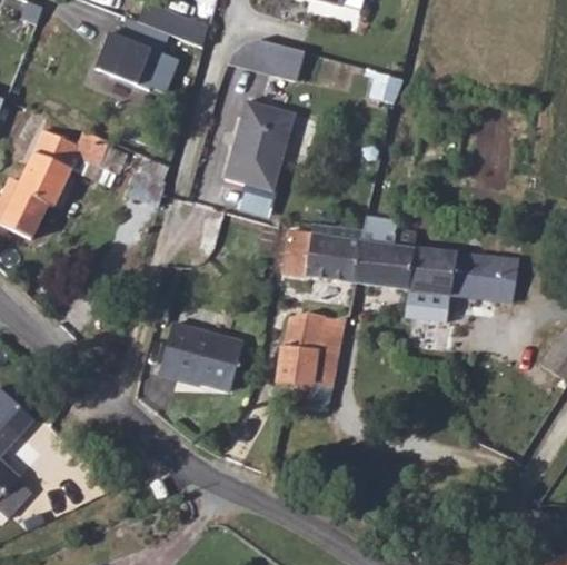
[(148,0),(139,21),(182,37),(201,43),(208,19),(156,0),(148,0)]
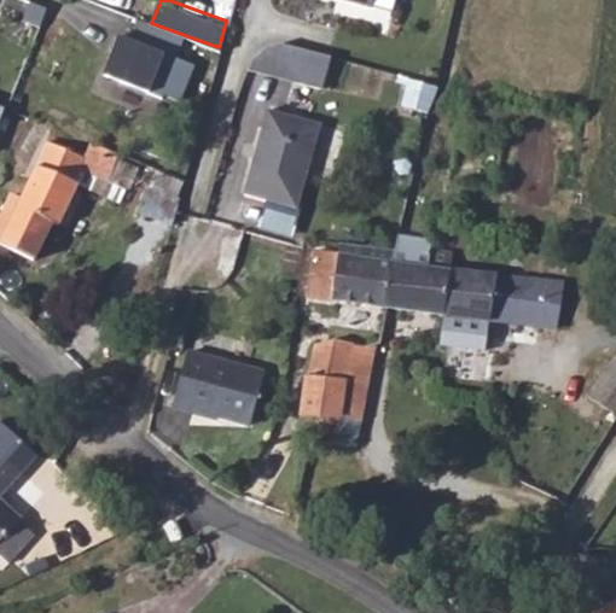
[(330,47),(257,34),(251,66),(325,79),(330,47)]
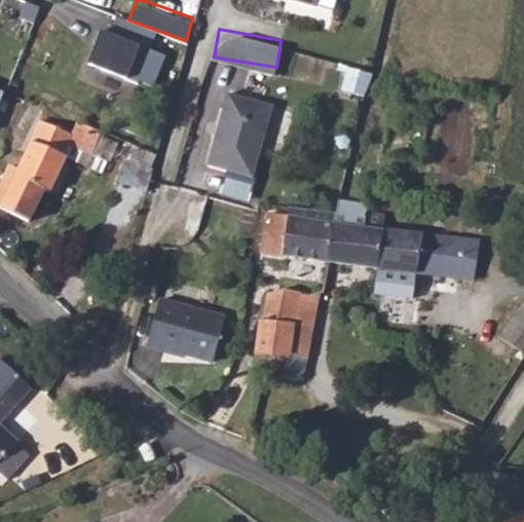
[(363,89),(368,68),(347,63),(342,85),(363,89)]
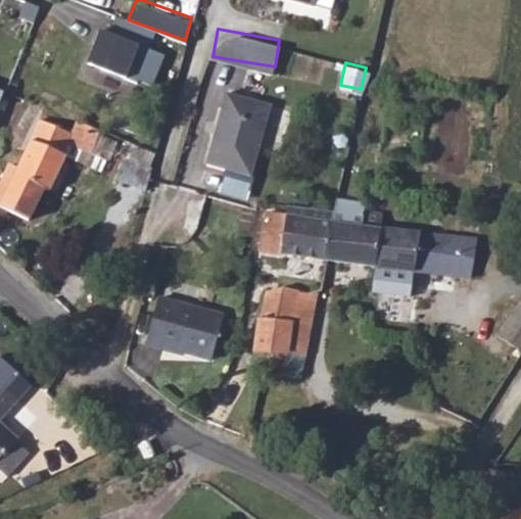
[(271,104),(226,92),(218,125),(220,126),(219,132),(216,131),(207,162),(251,175),(271,104)]
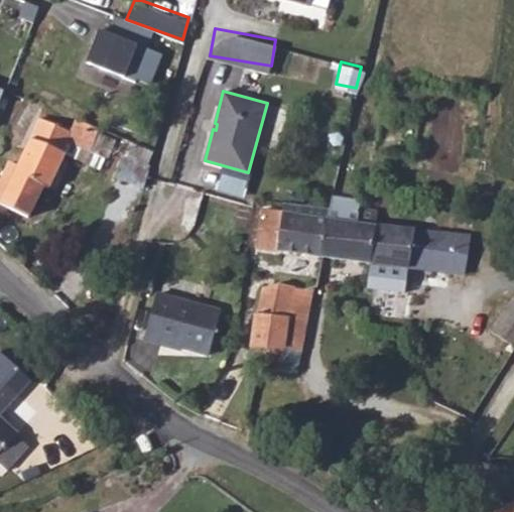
[(0,214),(6,201),(33,211),(43,186),(48,188),(65,154),(60,151),(70,131),(36,117),(17,158),(0,196),(0,214)]
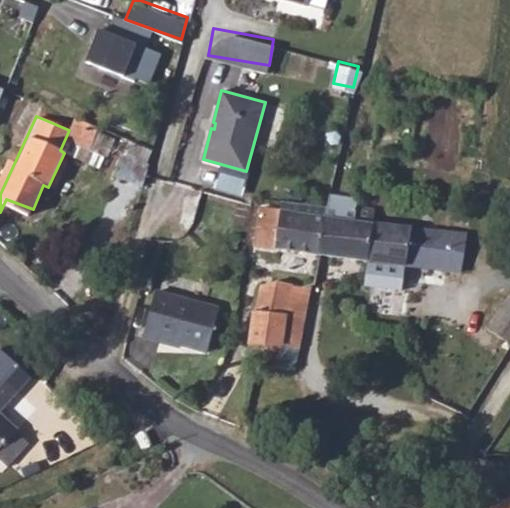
[(92,132),(86,148),(102,154),(109,137),(92,132)]
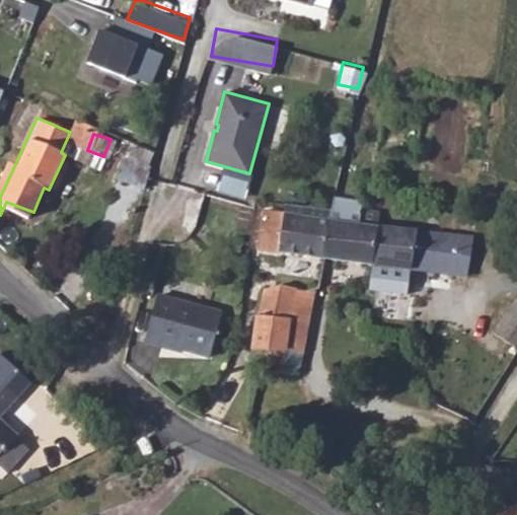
[(0,197),(17,159),(4,155),(0,164),(0,197)]
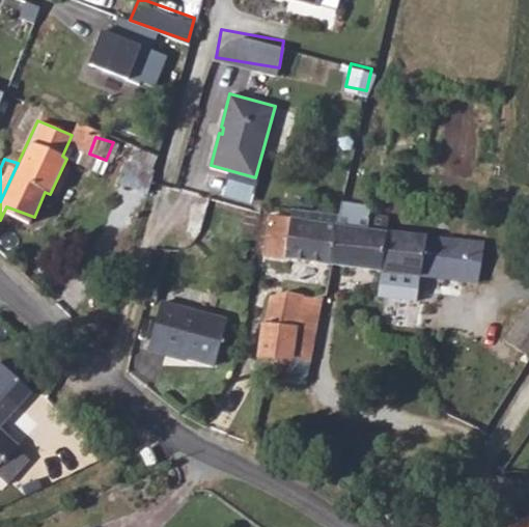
[(266,215),(262,252),(327,261),(335,222),(266,215)]
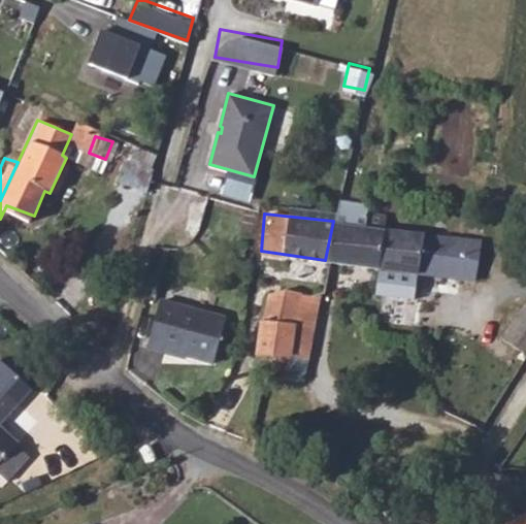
[(333,221),(325,260),(376,266),(383,227),(333,221)]
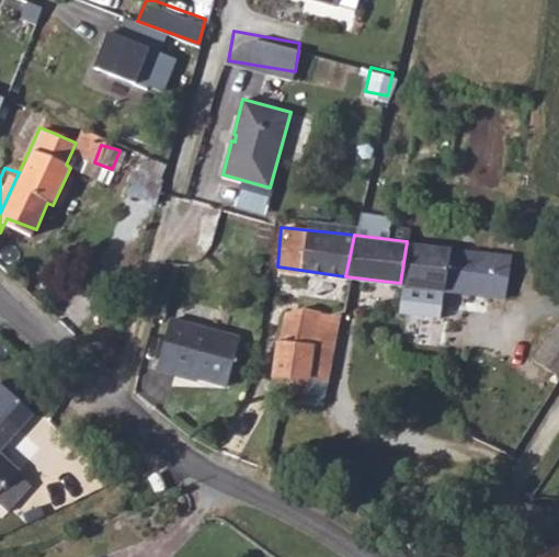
[(407,241),(400,283),(475,294),(475,290),(487,291),(490,273),(477,272),(480,251),(407,241)]
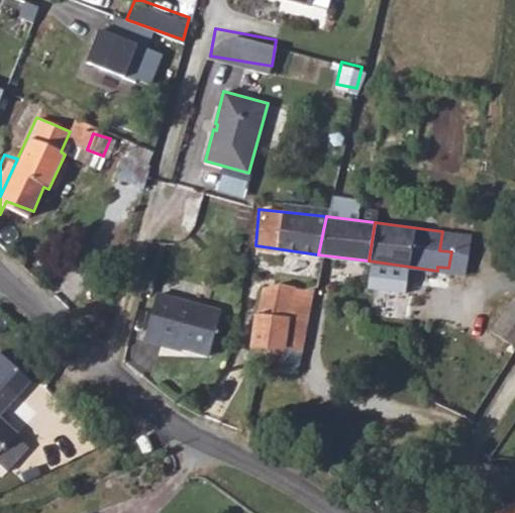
[(262,282),(249,347),(281,346),(291,286),(262,282)]
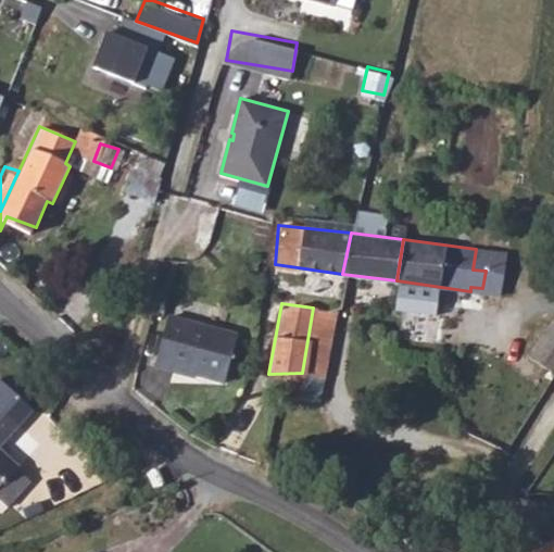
[(225,383),(238,335),(170,315),(154,366),(174,371),(174,368),(196,375),(225,383)]
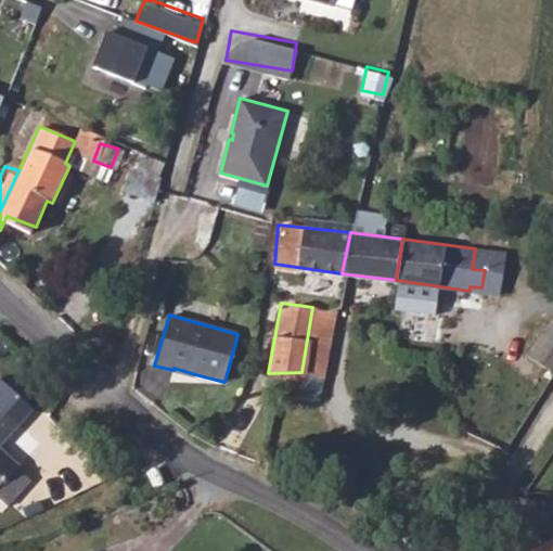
[(552,318),(550,317),(527,351),(552,369),(552,318)]
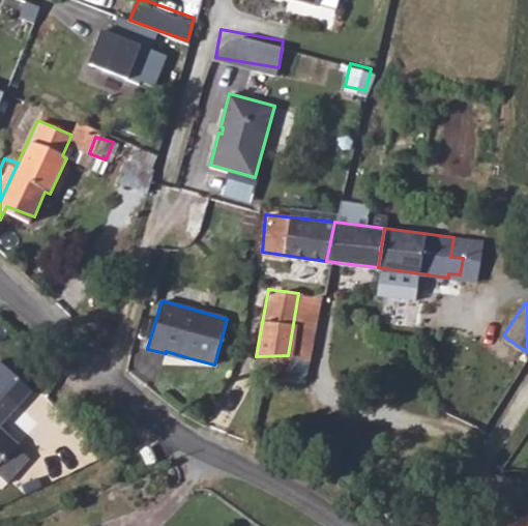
[(0,474),(5,479),(26,458),(13,446),(17,442),(0,425),(0,417),(16,401),(0,386),(0,474)]
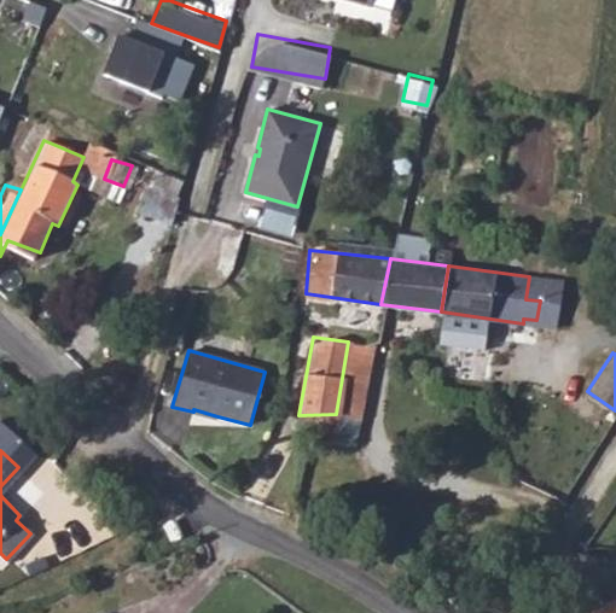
[(615,612),(615,589),(587,612),(615,612)]
